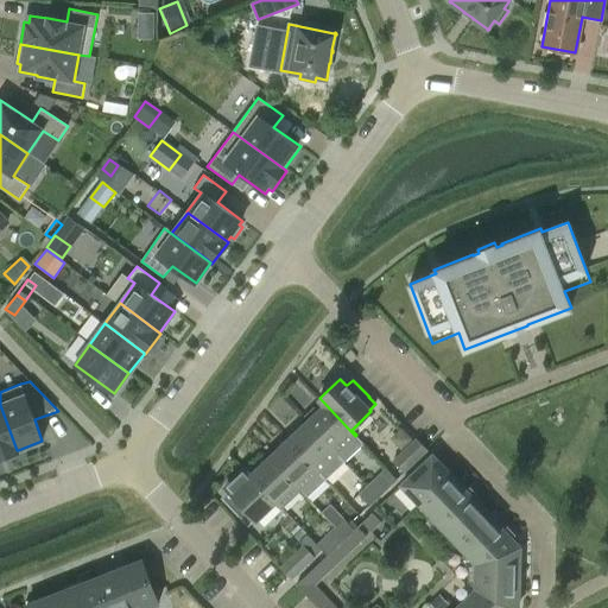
[(309,420),(308,422),(344,462),(363,444),(355,436),(320,398),(318,399),(325,405),(318,412),(314,407),(304,417),(309,420)]
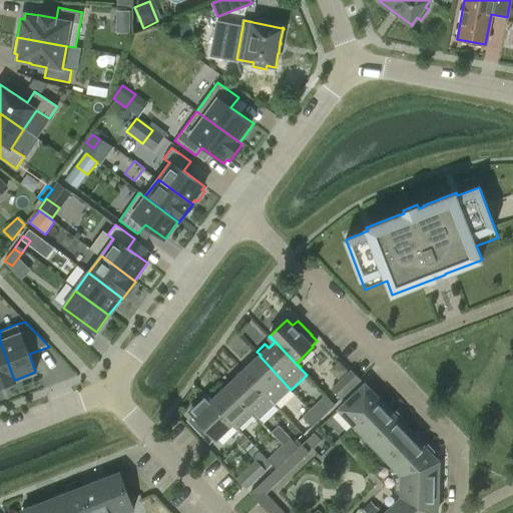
[(0,386),(14,381),(16,381),(15,380),(14,380),(0,342),(0,386)]
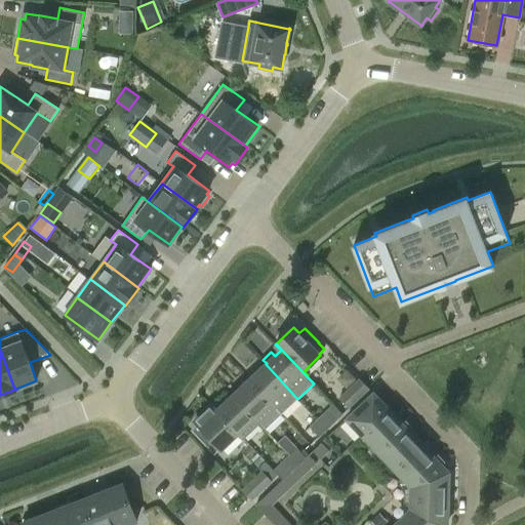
[(266,364),(249,379),(281,413),(297,399),(266,364)]
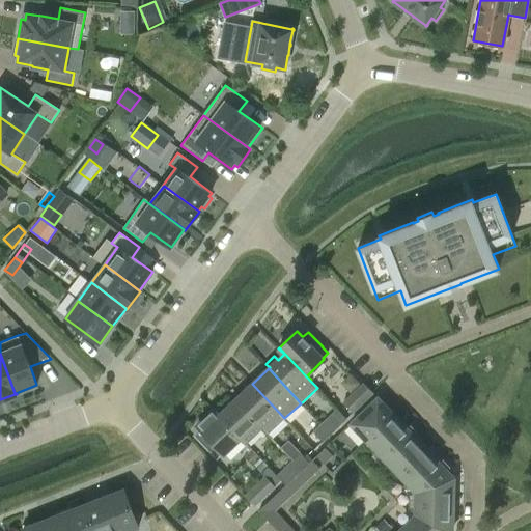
[(359,383),(350,373),(343,379),(343,386),(350,392),(359,383)]
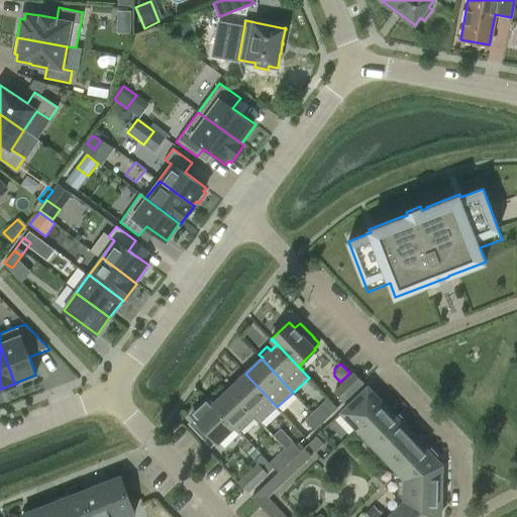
[(354,373),(334,392),(343,401),(364,382),(354,373)]
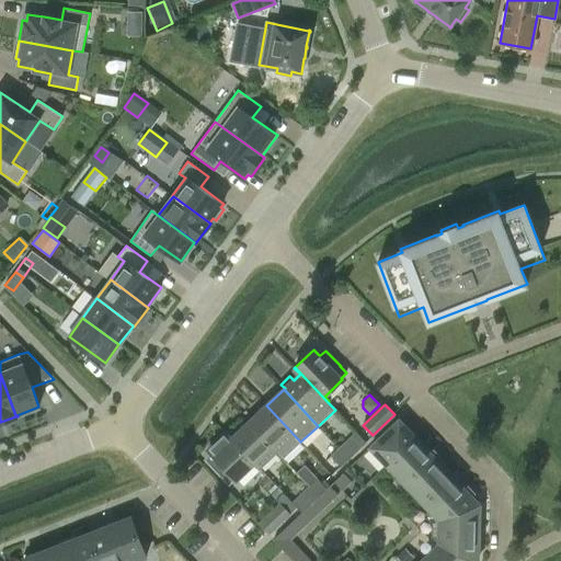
[(266,405),(249,422),(276,450),(284,458),(300,442),(266,405)]
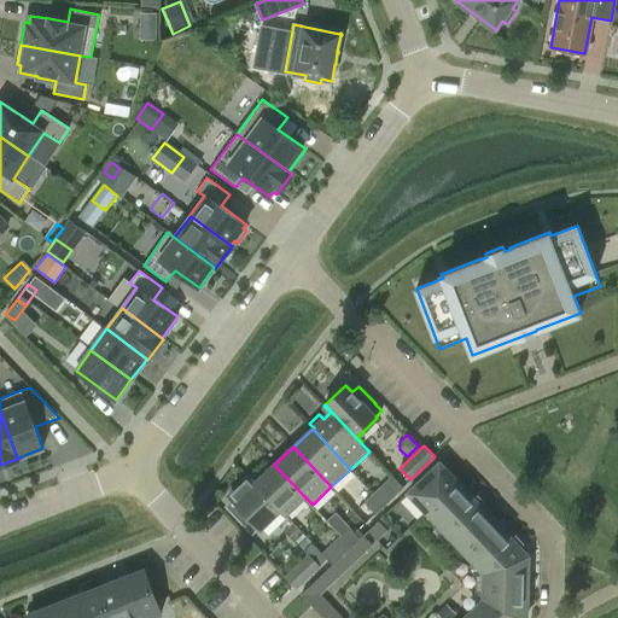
[(529,606),(530,586),(530,569),(528,569),(528,555),(520,547),(524,543),(516,534),(511,537),(482,507),(487,503),(477,494),(473,497),(439,462),(408,493),(484,572),(483,600),(464,617),(525,617),(526,606),(529,606)]
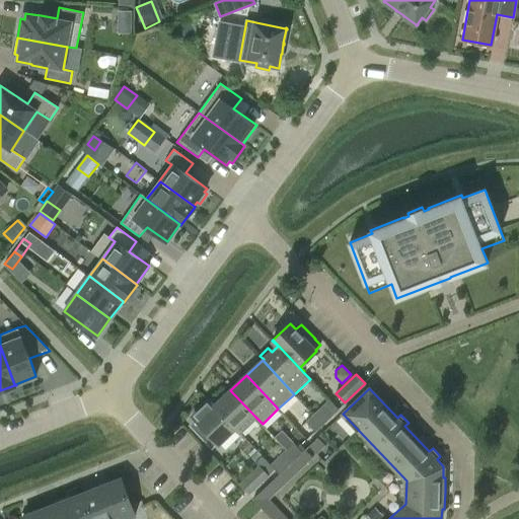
[(230,390),(215,404),(214,405),(235,428),(239,432),(255,417),(230,390)]
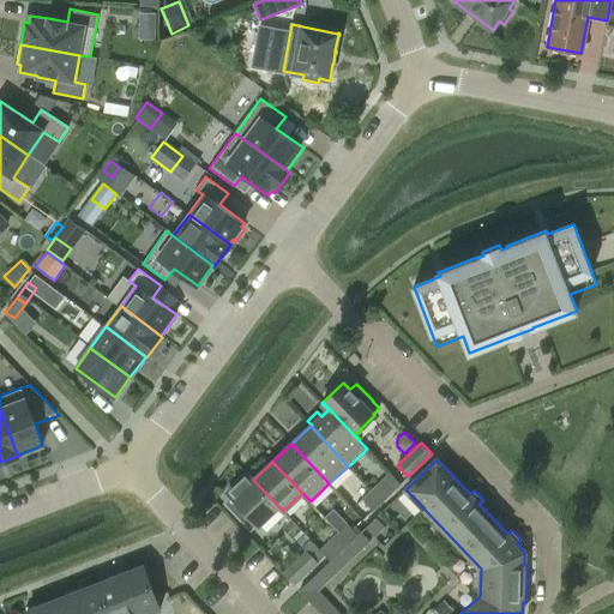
[(253,480),(254,479),(248,473),(227,493),(233,499),(233,500),(227,505),(229,509),(244,523),(251,530),(257,524),(258,525),(278,506),(253,480)]
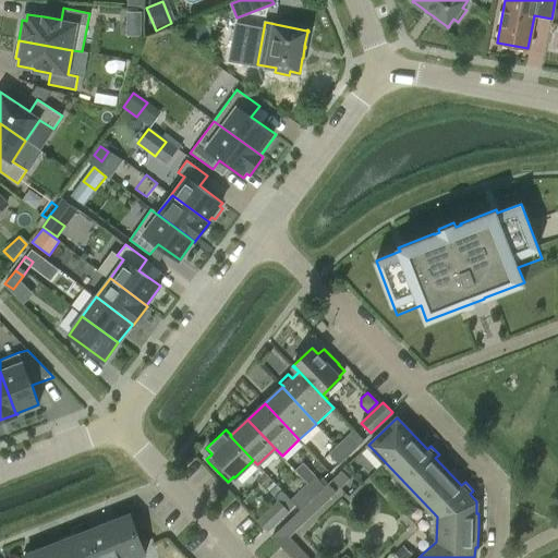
[(337,446),(347,456),(362,440),(352,431),(337,446)]
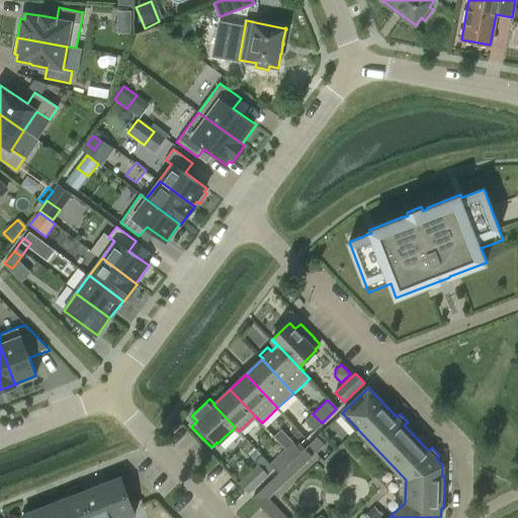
[(322,423),(313,414),(306,421),(315,430),(322,423)]
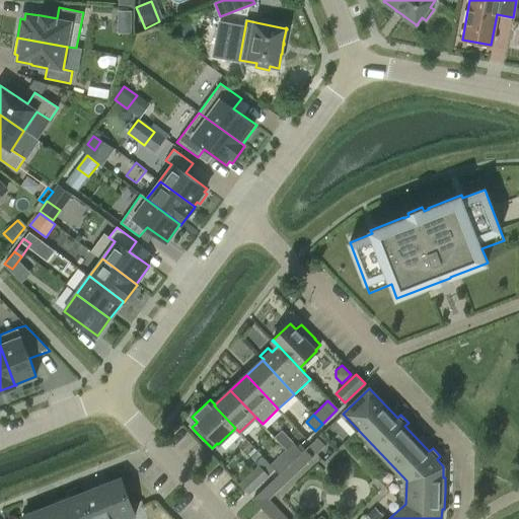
[(316,454),(325,445),(318,437),(309,446),(316,454)]
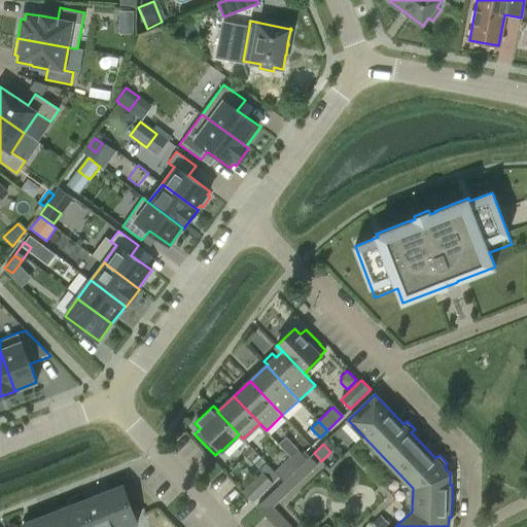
[(300,466),(307,459),(299,450),(291,457),(300,466)]
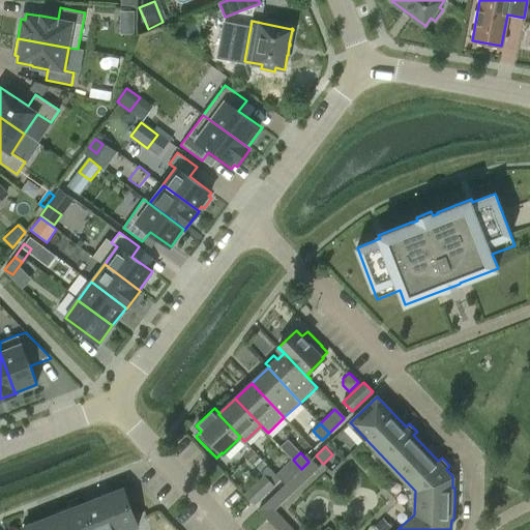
[(312,459),(308,462),(301,469),(294,476),(259,509),(277,529),(293,529),(274,509),(320,467),(312,459)]
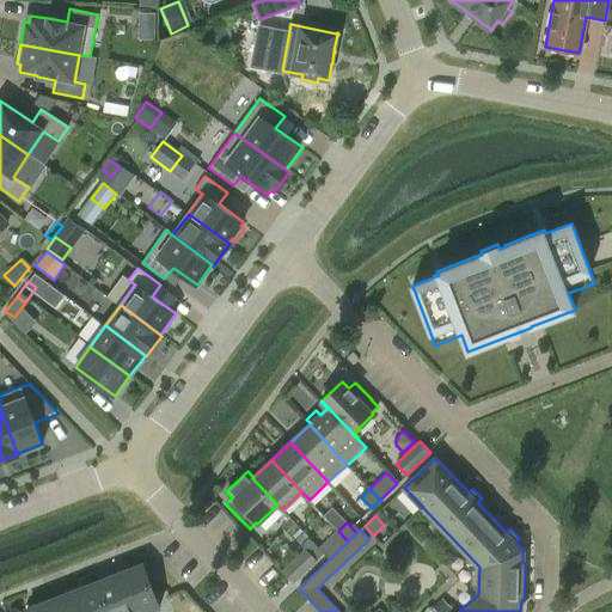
[(348,542),(338,531),(329,539),(340,550),(348,542)]
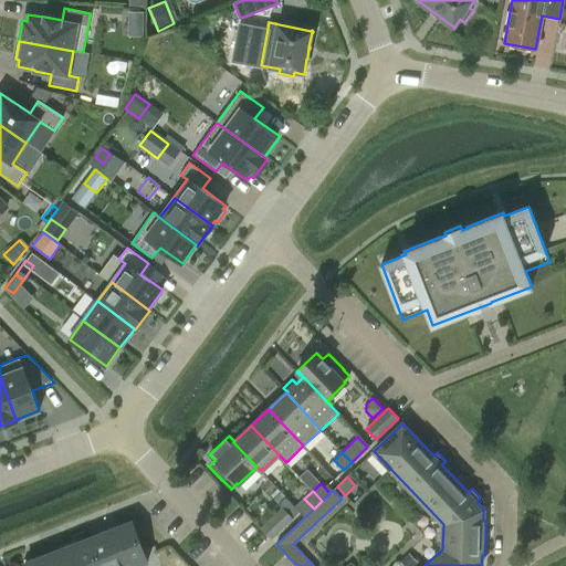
[(283,507),(261,528),(271,538),(293,517),(283,507)]
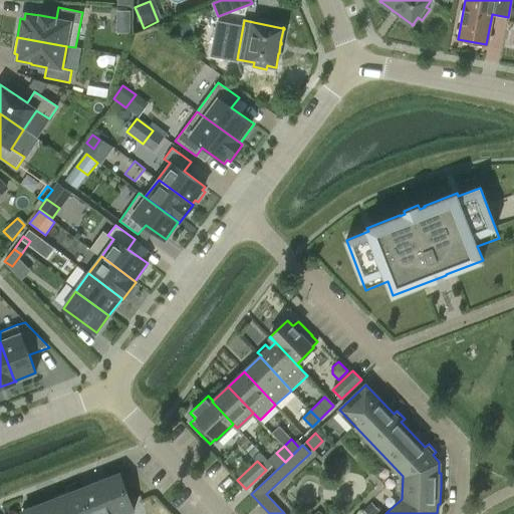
[(119,473),(99,481),(111,513),(122,513),(134,510),(119,473)]
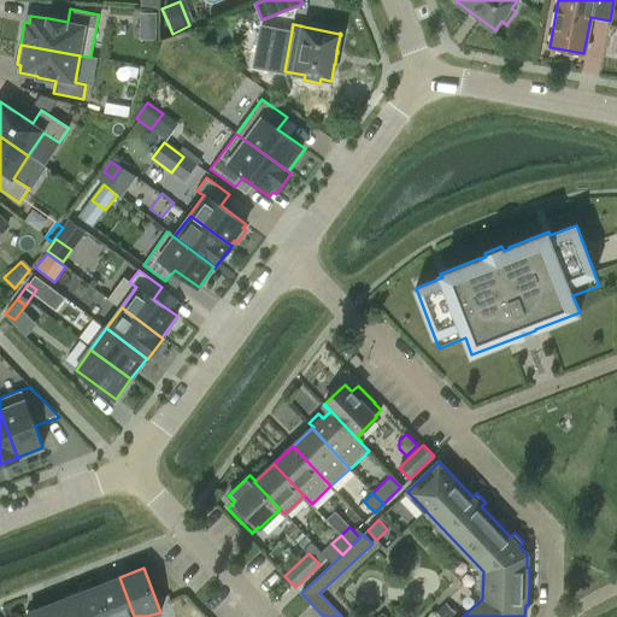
[(134,616),(119,577),(97,587),(109,616),(134,616)]
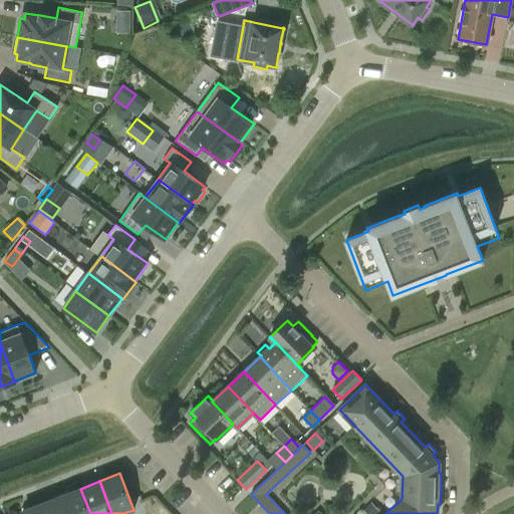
[(90,513),(80,489),(61,496),(68,513),(90,513)]
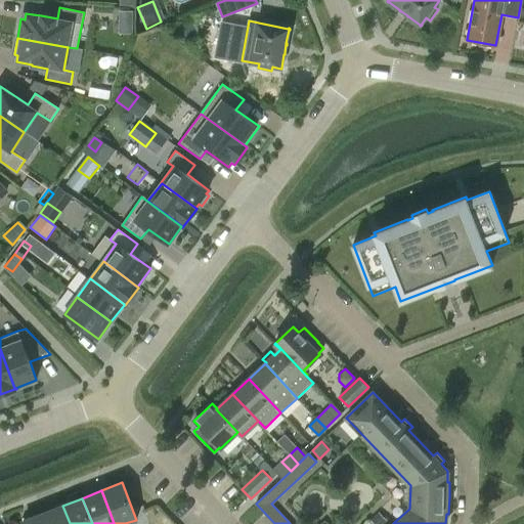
[(70,523),(62,506),(43,513),(47,523),(70,523)]
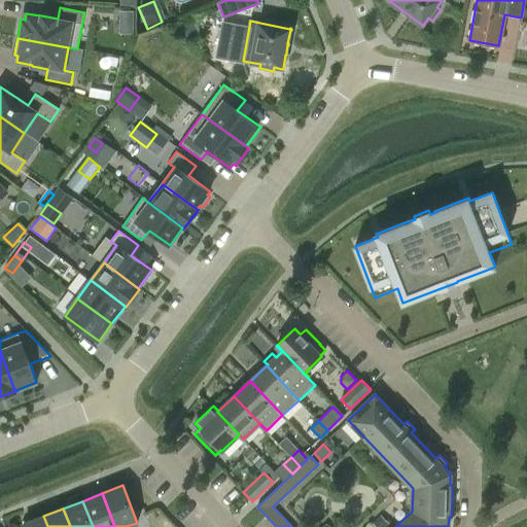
[(47,526),(43,516),(23,524),(24,526),(47,526)]
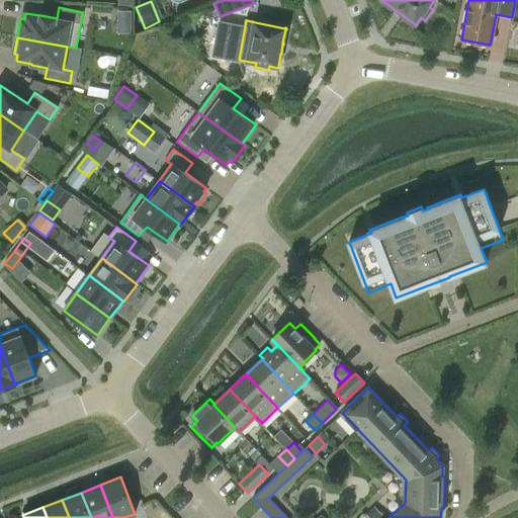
[(374,507),(367,514),(370,517),(377,517),(381,514),(374,507)]
